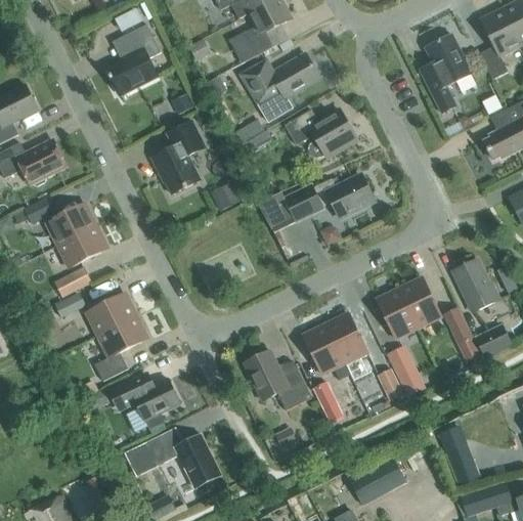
[(216,0),(221,8),(231,3),(238,17),(248,12),(271,0),(216,0)]
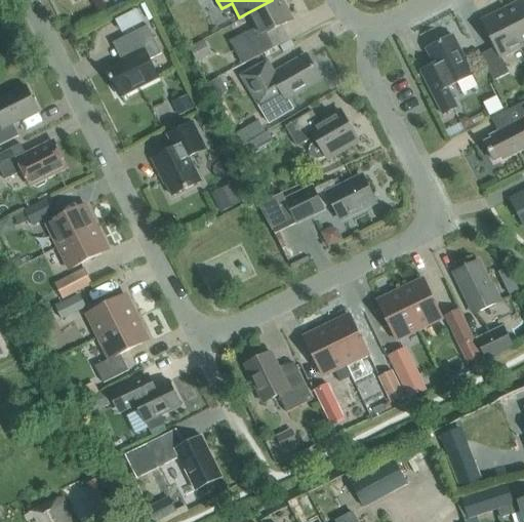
[(292,17),(283,0),(272,0),(248,12),(255,26),(230,39),(241,63),(276,44),(269,30),(292,17)]
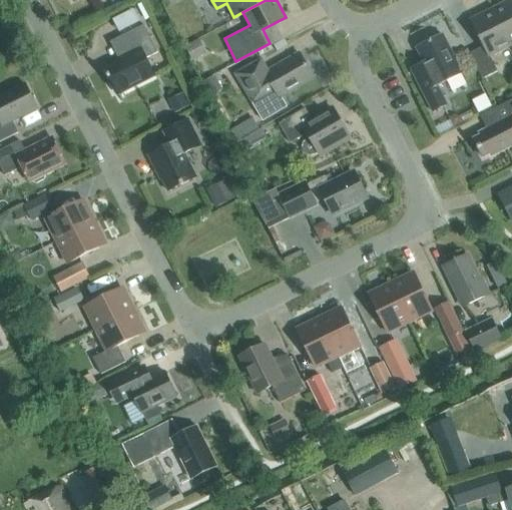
[(510,43),(511,42),(511,0),(507,0),(493,8),(510,43)]
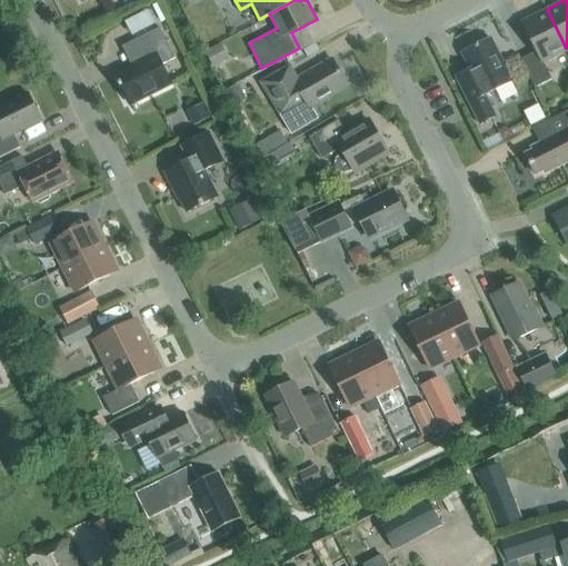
[(542,60),(566,48),(547,9),(522,21),(537,50),(521,58),(535,86),(551,78),(542,60)]
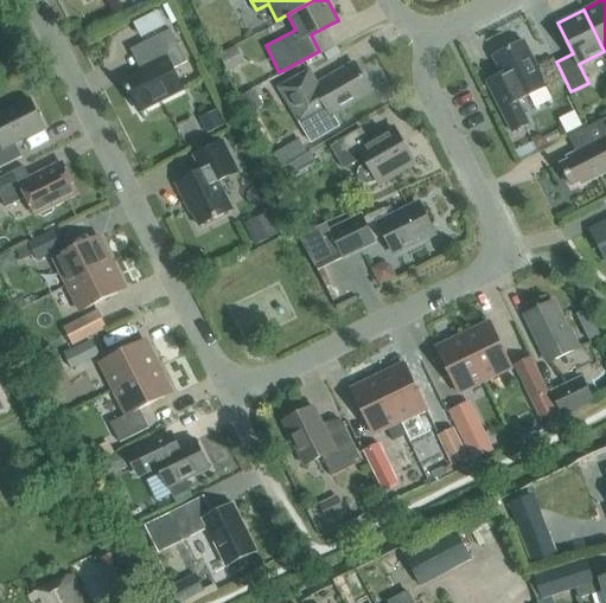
[(140,108),(183,87),(172,66),(186,59),(171,26),(141,40),(152,62),(123,76),(128,85),(127,85),(128,90),(131,90),(140,108)]
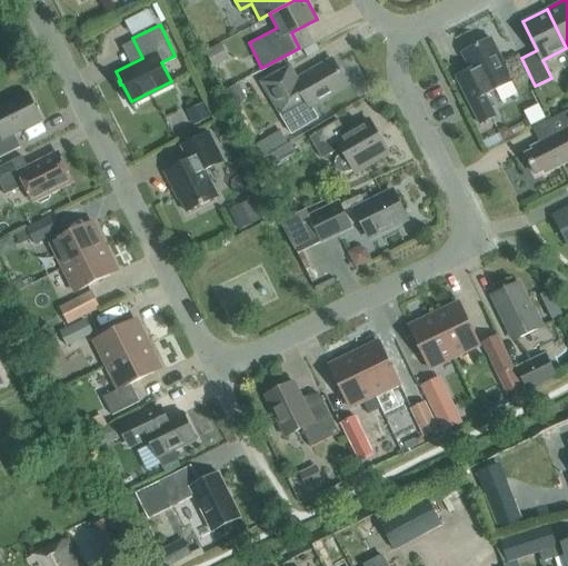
[(479,122),(496,113),(485,93),(512,79),(490,37),(461,51),(470,68),(456,76),(479,122)]
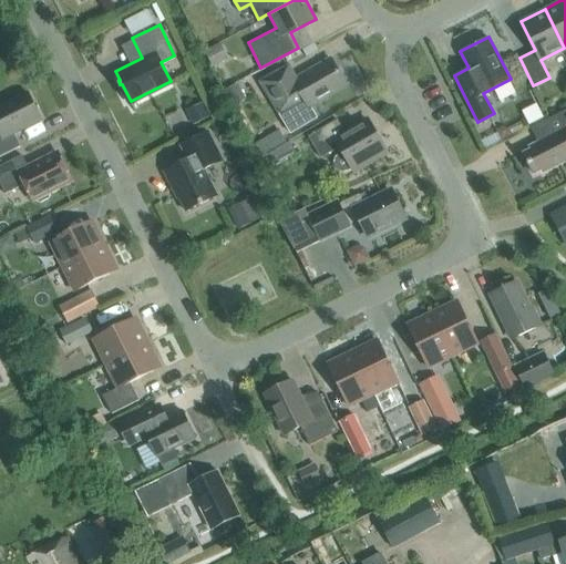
[(288,63),(260,80),(290,131),(316,115),(310,105),(346,84),(330,57),(296,77),(288,63)]
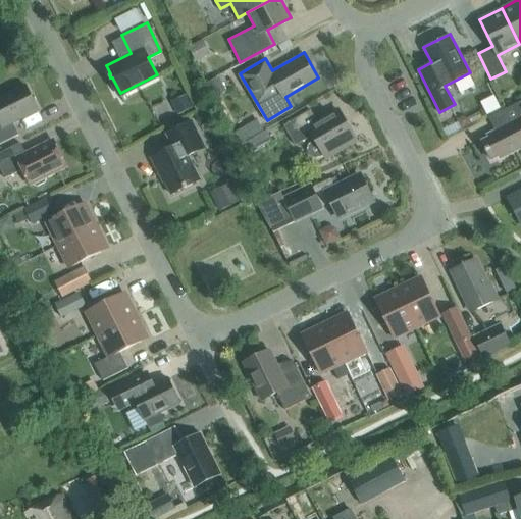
[(218,75),(205,84),(212,95),(225,88),(218,75)]
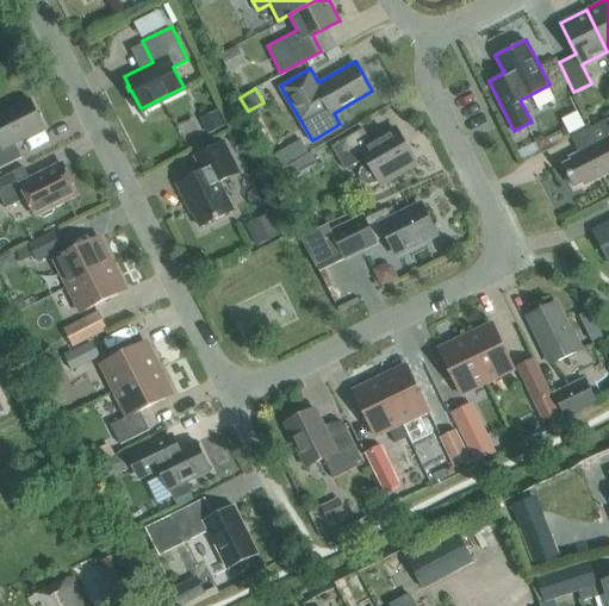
[(0,166),(22,155),(14,141),(44,125),(30,97),(0,112),(0,166)]
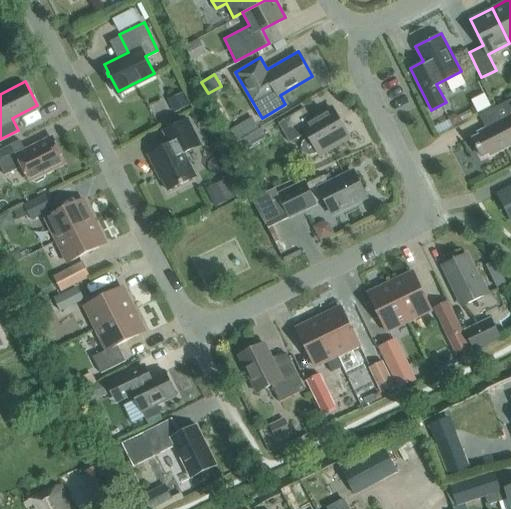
[(474,95),(478,108),(492,104),(487,90),(474,95)]
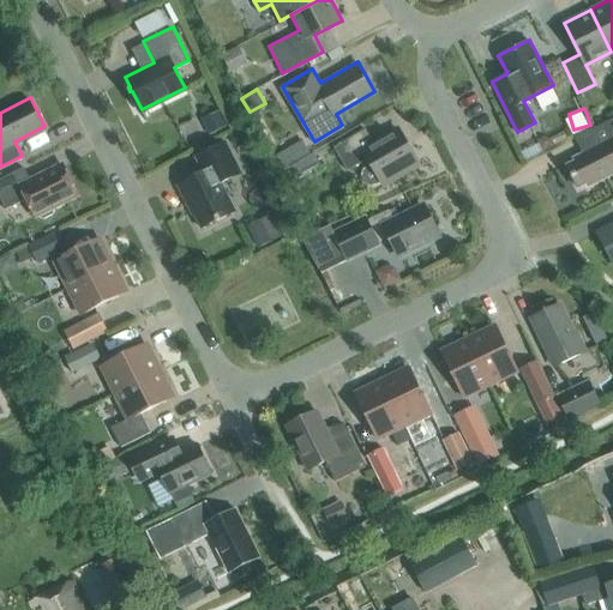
[(372,140),(365,127),(334,145),(347,168),(368,156),(372,162),(367,164),(362,169),(361,174),(366,182),(371,183),(377,181),(382,179),(384,183),(418,163),(396,126),(372,140)]
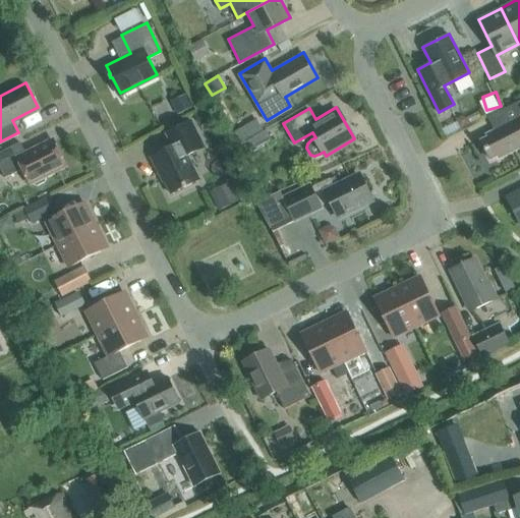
[(519,115),(486,133),(487,135),(480,139),(489,158),(497,154),(499,157),(519,146),(519,115)]
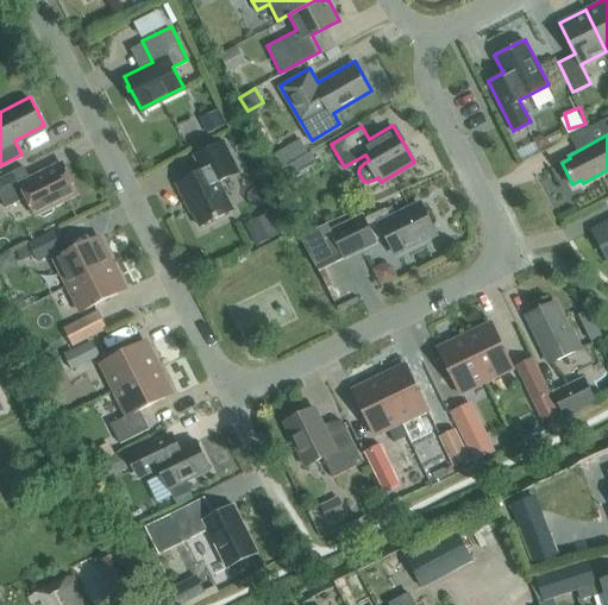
[(239,169),(237,165),(224,139),(194,153),(201,169),(176,181),(185,197),(187,196),(200,224),(232,208),(218,180),(239,169)]
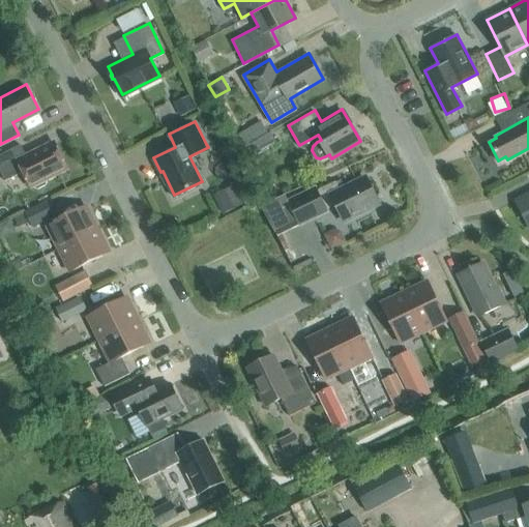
[(276,141),(269,128),(244,144),(251,155),(276,141)]
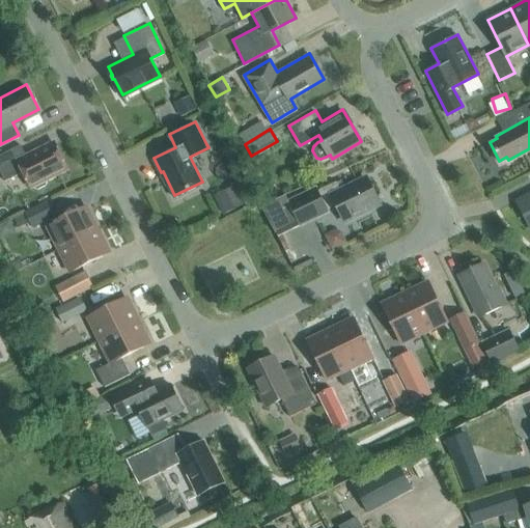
[(45,183),(47,178),(46,176),(67,166),(55,141),(26,155),(21,143),(0,154),(0,169),(4,179),(23,170),(29,185),(32,184),(33,186),(37,187),(45,183)]
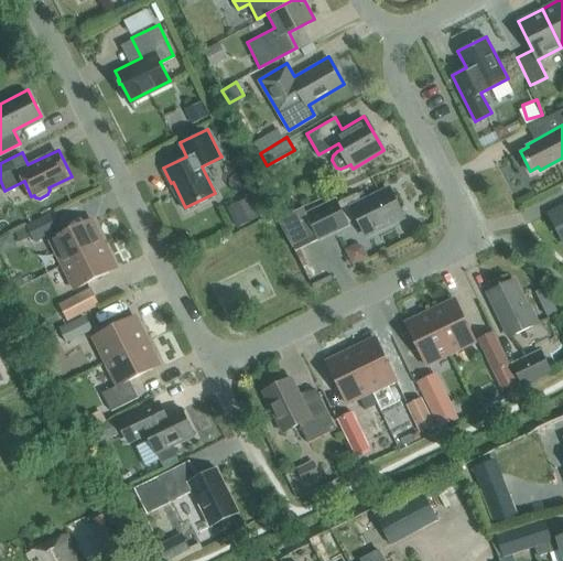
[(356,214),(366,234),(402,216),(387,187),(359,201),(356,193),(337,202),(335,197),(305,212),(318,238),(348,224),(346,219),(356,214)]
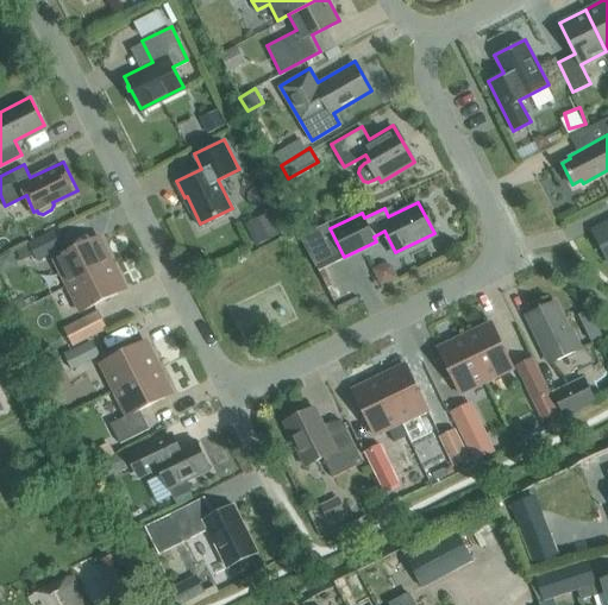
[(286,229),(279,216),(275,207),(258,215),(262,225),(269,238),(286,229)]
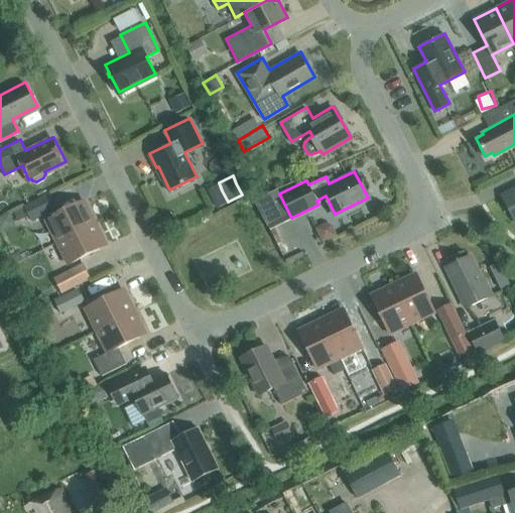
[(49,189),(13,209),(18,218),(28,213),(31,218),(57,205),(49,189)]
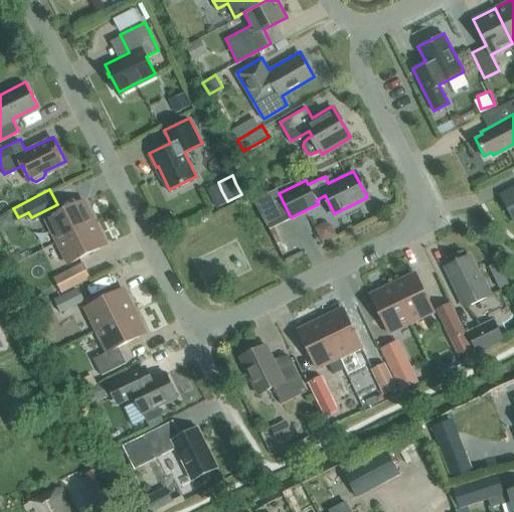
[(56,239),(95,220),(83,198),(45,217),(56,239)]
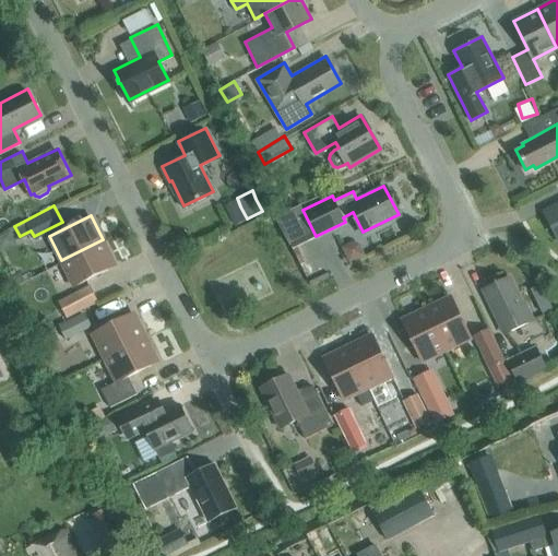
[(351,259),(367,252),(359,236),(343,243),(351,259)]
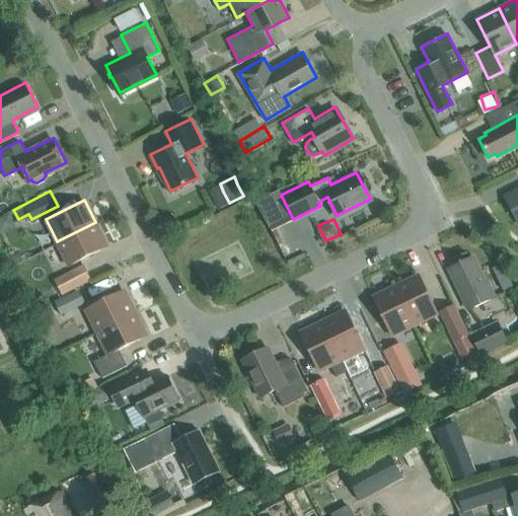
[(106,244),(95,222),(57,241),(68,264),(106,244)]
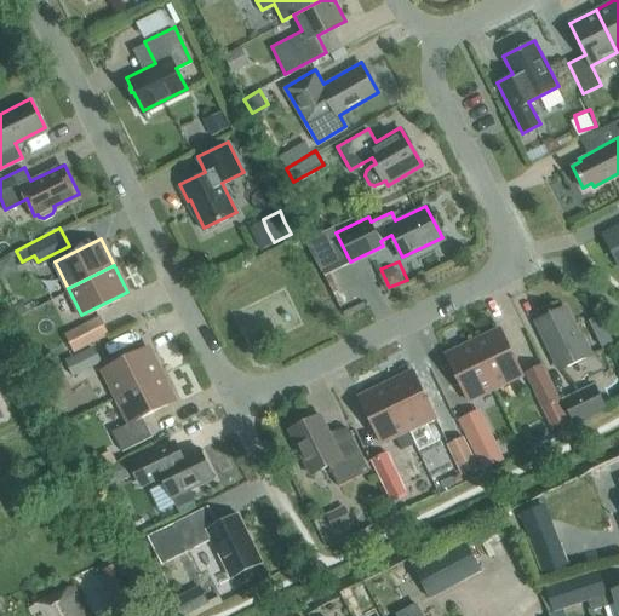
[(591,352),(583,334),(579,335),(565,306),(536,320),(560,368),(591,352)]
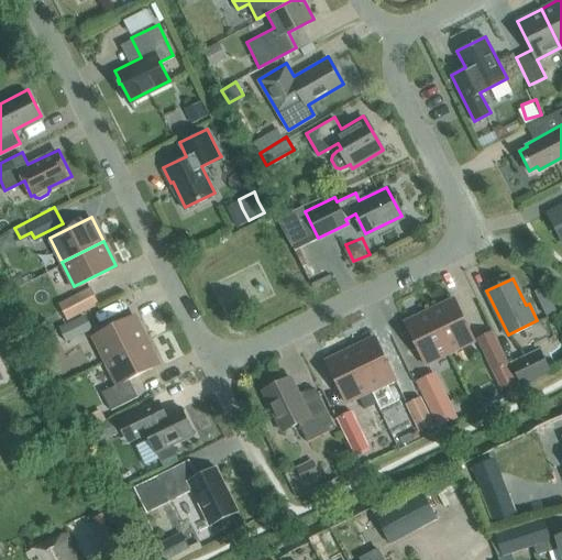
[(57,303),(66,319),(98,302),(89,286),(57,303)]
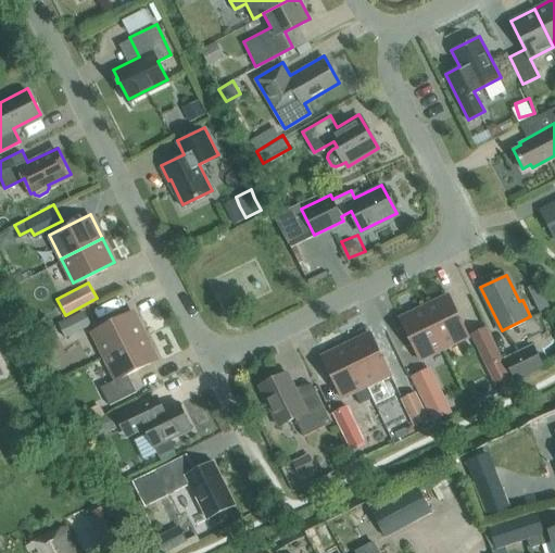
[(448,293),(424,305),(443,347),(468,335),(448,293)]
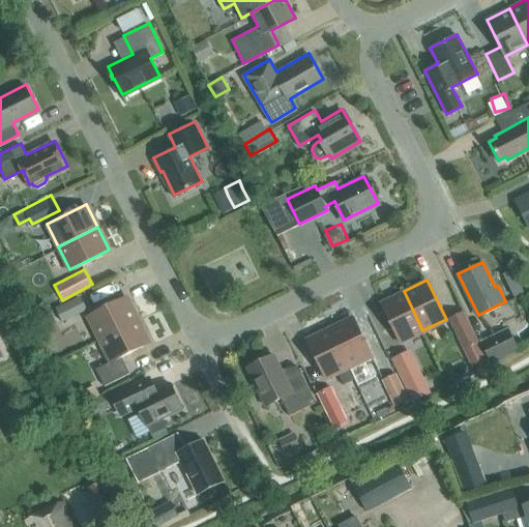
[(400,342),(422,330),(404,291),(381,301),(400,342)]
